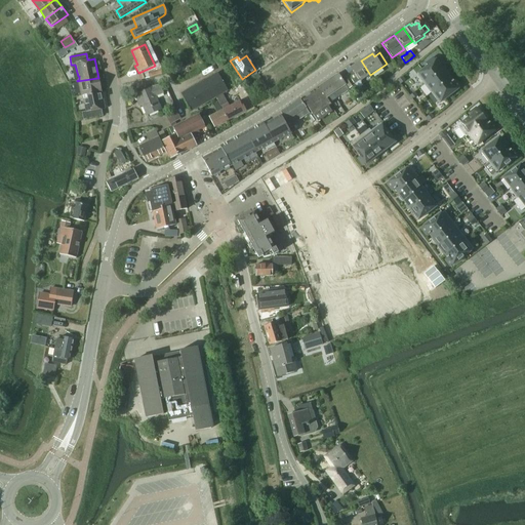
[(427,67),(416,75),(423,85),(442,71),(433,58),(426,65),(427,67)]
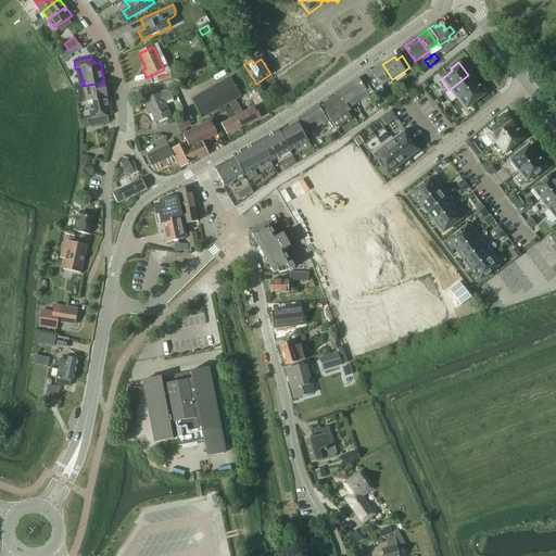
[(392,79),(382,64),(371,72),(374,75),(368,79),(376,90),(392,79)]
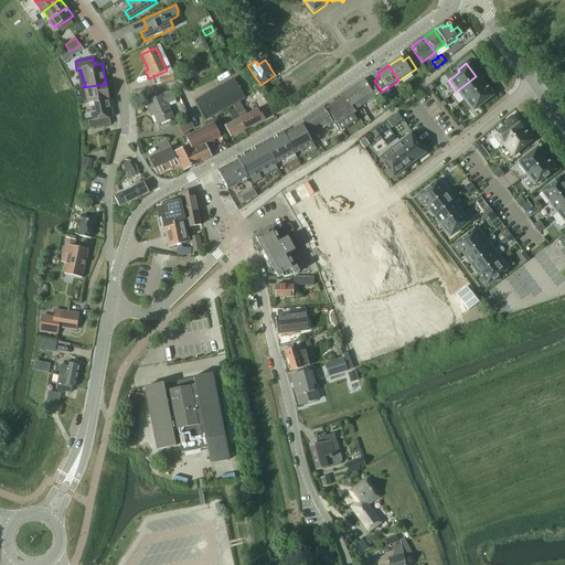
[(174,81),(172,74),(159,77),(161,84),(174,81)]
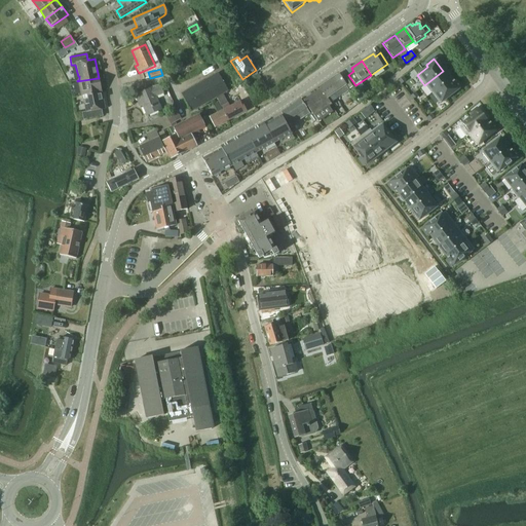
[(443,71),(424,85),(431,94),(450,79),(451,78),(448,74),(446,75),(443,71)]
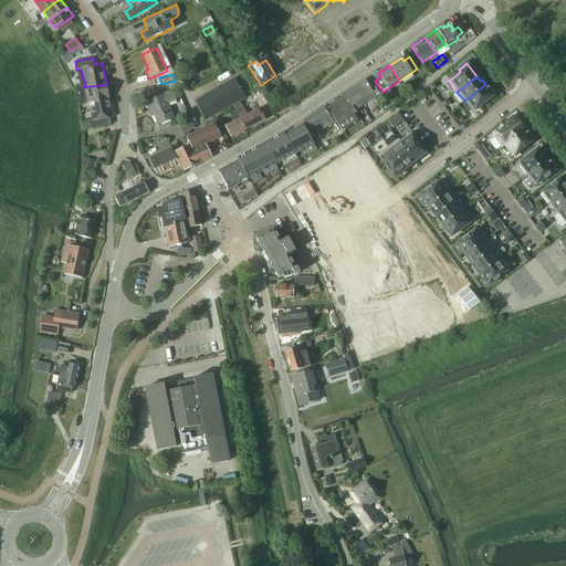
[(244,100),(233,80),(196,102),(207,121),(244,100)]
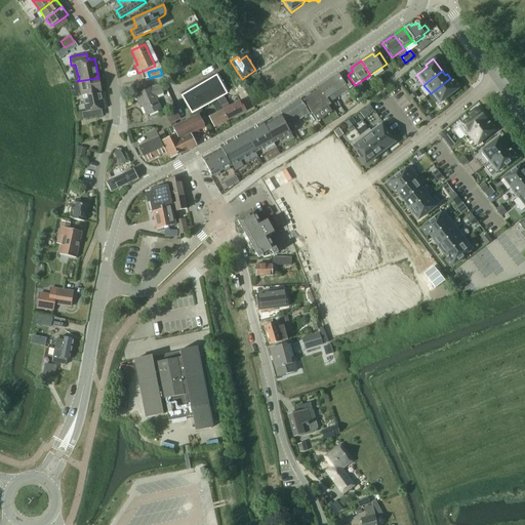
[(345,85),(337,74),(328,81),(335,91),(332,93),(336,98),(349,90),(345,85)]
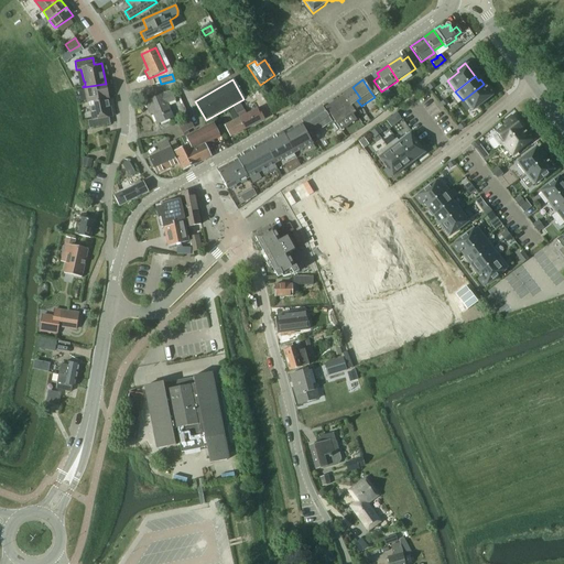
[(372,80),(367,85),(375,96),(380,91),(372,80)]
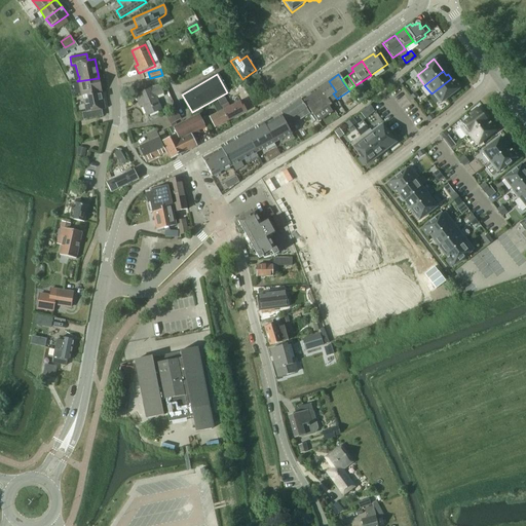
[(100,94),(98,78),(77,81),(80,97),(82,96),(100,94)]
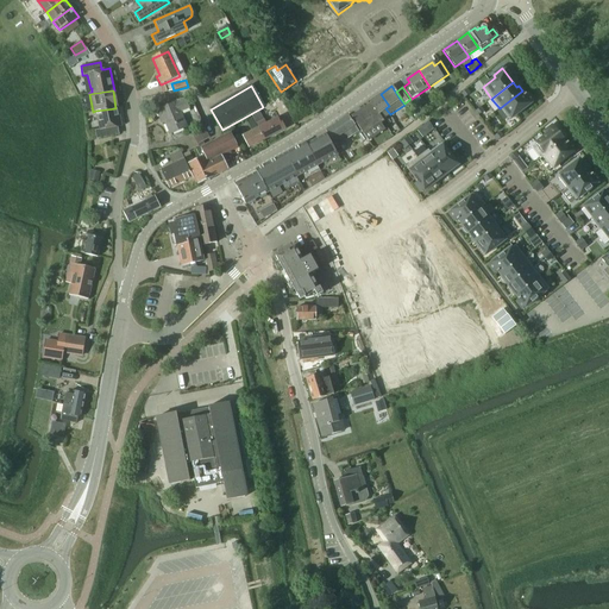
[(521,92),(500,108),(508,120),(519,113),(525,108),(523,108),(533,102),(526,94),(525,94),(523,95),(521,92)]
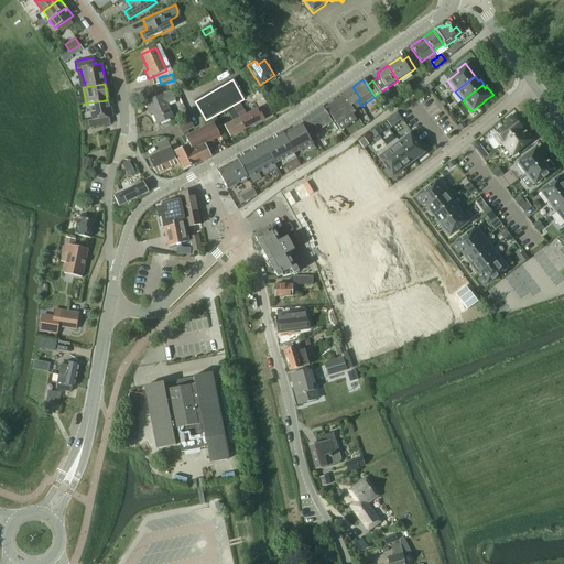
[(361,106),(357,100),(360,98),(353,87),(342,94),(344,96),(345,96),(351,106),(350,107),(355,114),(355,112),(354,111),(361,106)]
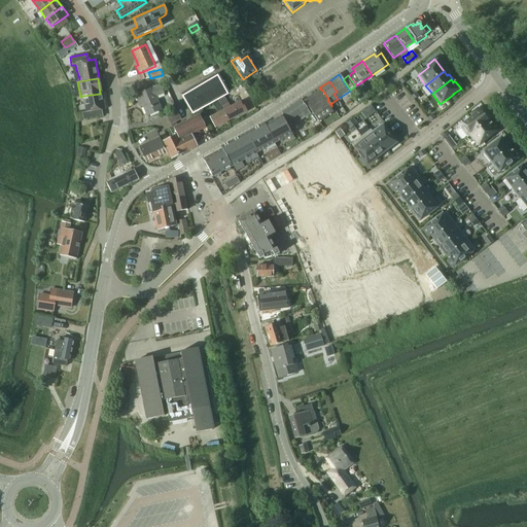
[(155,97),(163,95),(161,86),(152,90),(135,97),(138,102),(140,101),(147,117),(162,111),(155,97)]
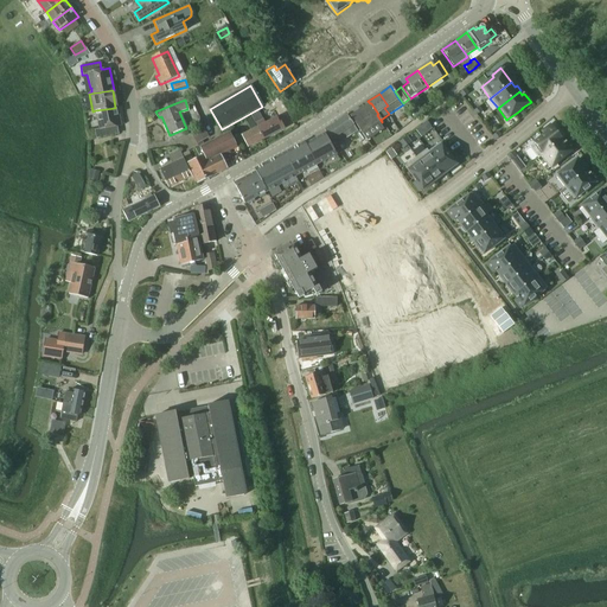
[(382,122),(377,115),(378,114),(371,103),(370,103),(350,116),(366,141),(384,129),(379,123),(382,122)]
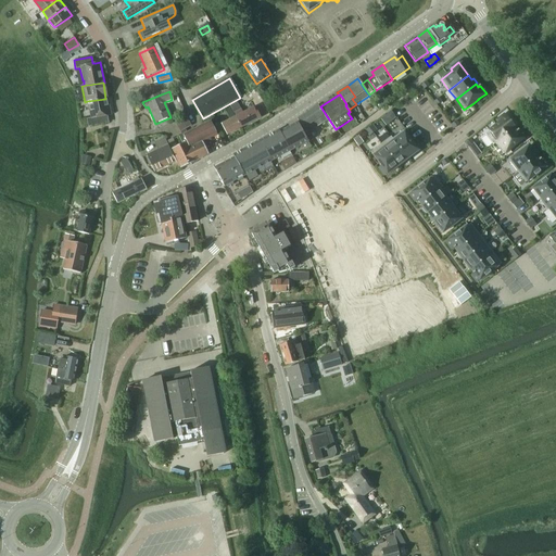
[(108,99),(105,99),(87,101),(88,105),(90,118),(86,119),(88,127),(108,123),(106,117),(110,117),(108,99)]
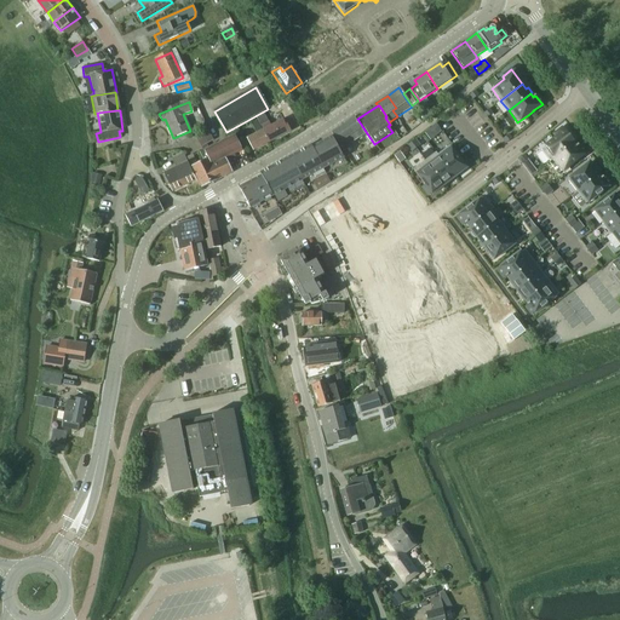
[(271,126),(264,113),(256,118),(263,131),(269,143),(296,130),(290,120),(287,121),(286,119),(271,126)]
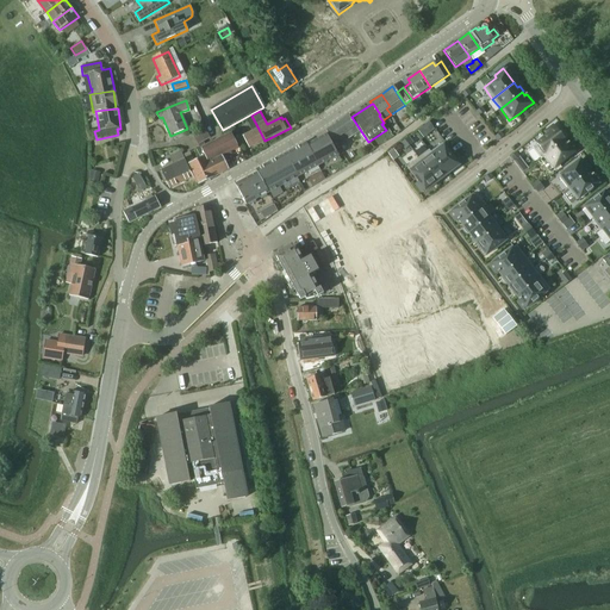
[(359,131),(348,116),(325,131),(337,149),(344,144),(342,142),(359,131)]
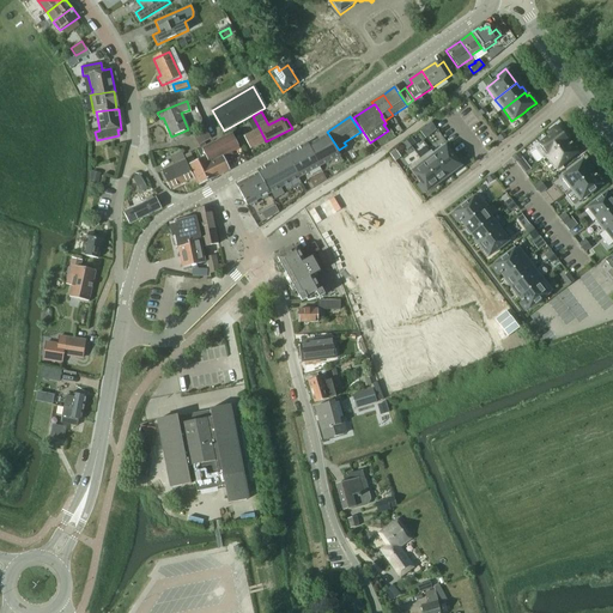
[(548,137),(534,149),(542,159),(566,141),(556,127),(547,134),(548,137)]
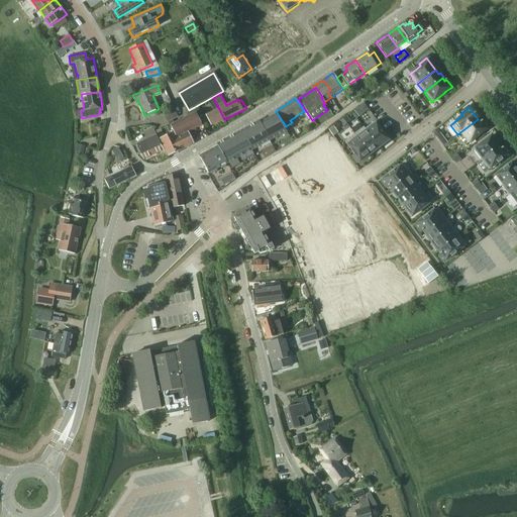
[(163,115),(167,124),(178,118),(173,109),(163,115)]
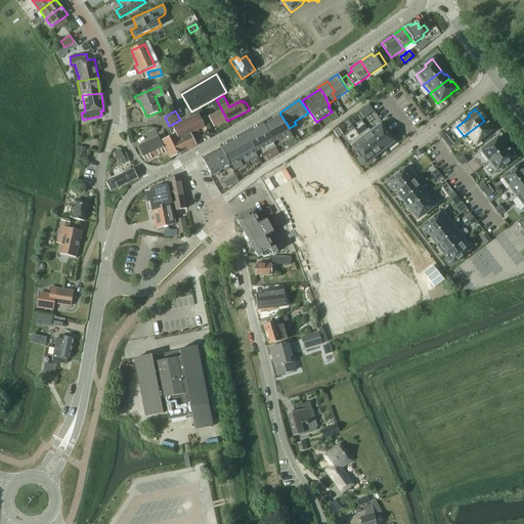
[(227,121),(222,111),(208,118),(213,128),(227,121)]
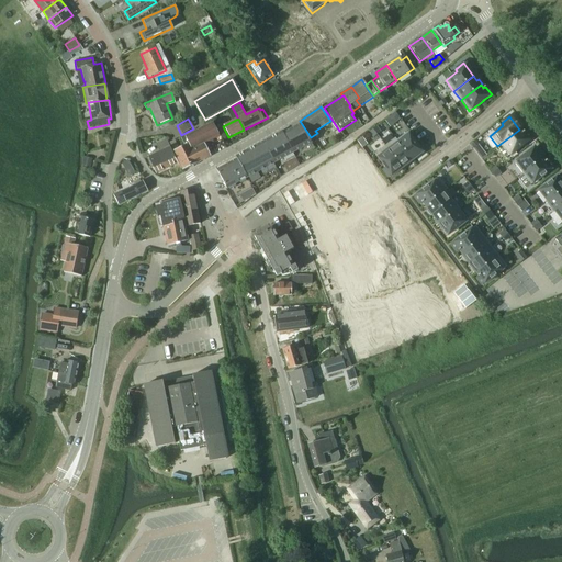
[(220,138),(212,124),(181,139),(184,146),(173,152),(182,171),(210,157),(204,145),(208,144),(209,146),(213,144),(212,142),(220,138)]
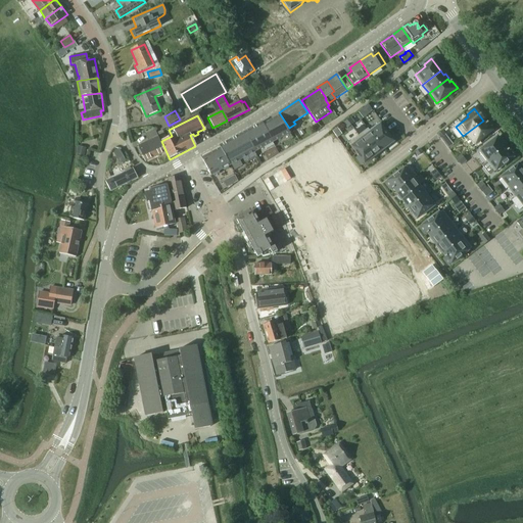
[(289,133),(279,115),(263,125),(273,142),(289,133)]
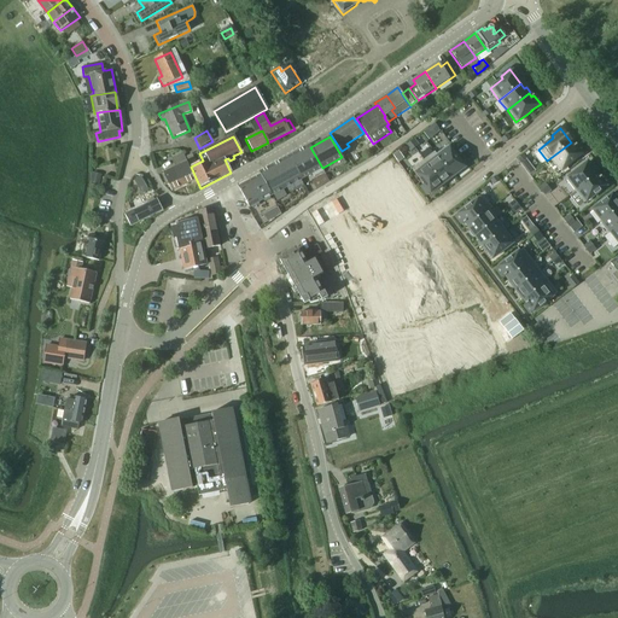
[(571,143),(547,161),(548,162),(549,159),(559,172),(569,163),(570,164),(575,159),(583,152),(577,144),(576,145),(575,145),(573,146),(571,143)]
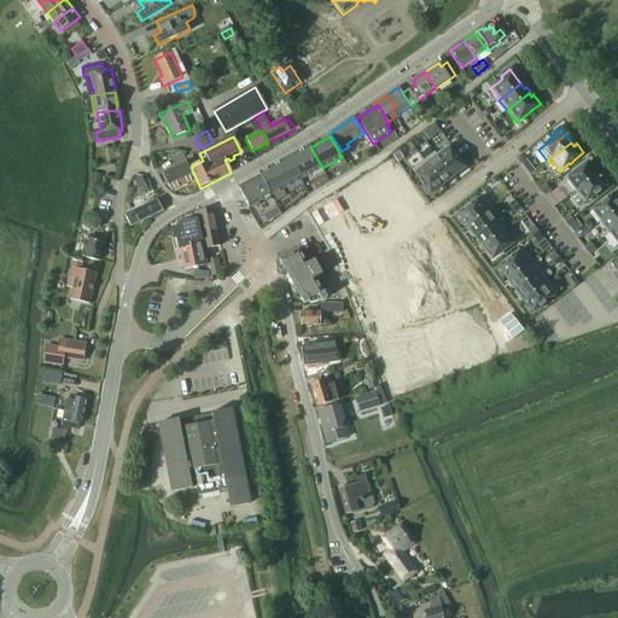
[(301,180),(322,168),(310,147),(309,145),(289,157),(301,180)]
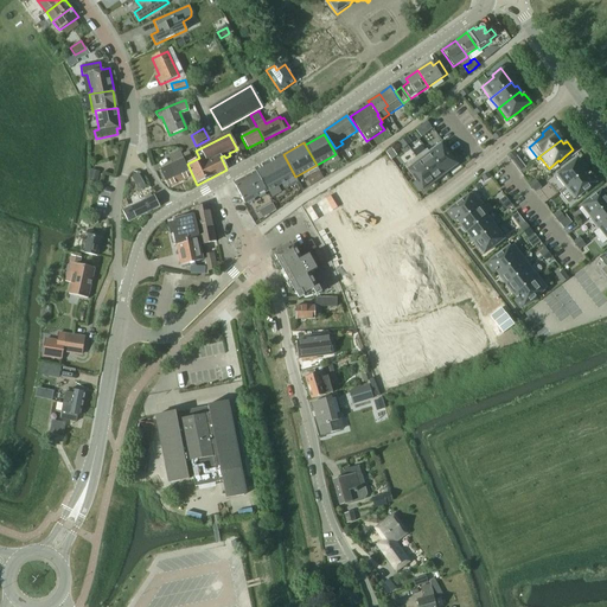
[(426,149),(443,173),(449,168),(451,171),(457,166),(455,165),(439,144),(428,152),(426,149)]
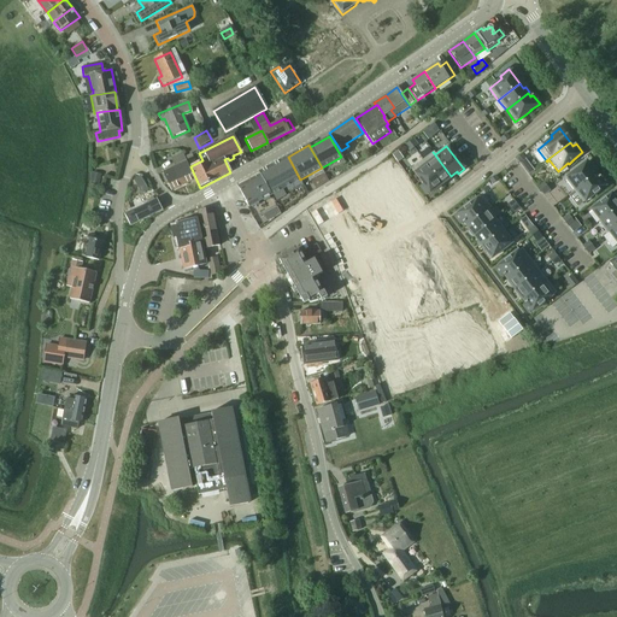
[(433,152),(422,160),(441,184),(442,186),(447,182),(446,180),(451,176),(433,152)]
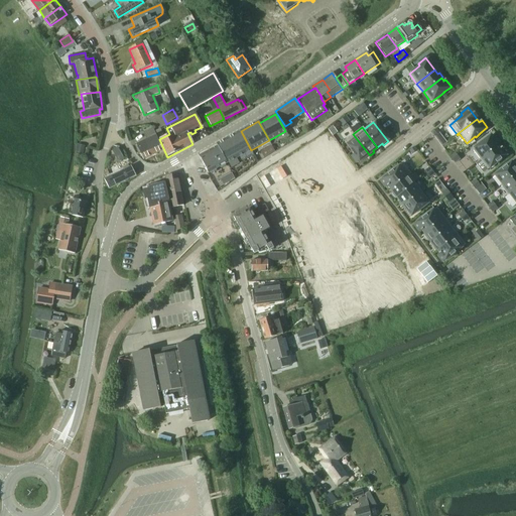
[(146,140),(143,142),(145,146),(147,146),(151,156),(163,150),(156,136),(152,128),(143,132),(146,140)]
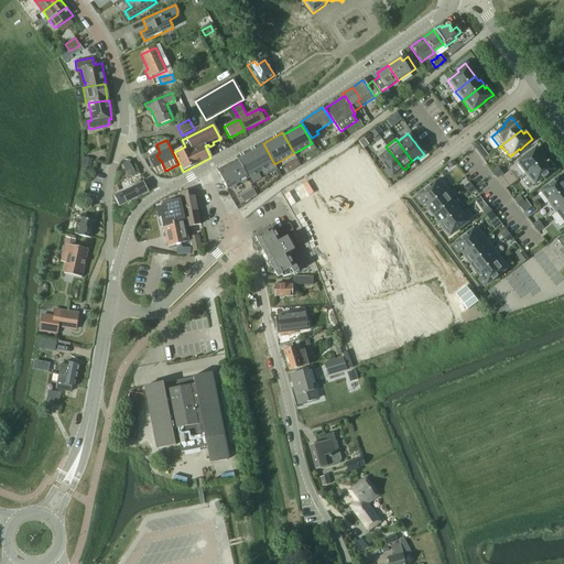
[(274,164),(263,143),(236,158),(237,160),(247,179),(248,179),(249,177),(252,183),(261,179),(258,173),(274,164)]
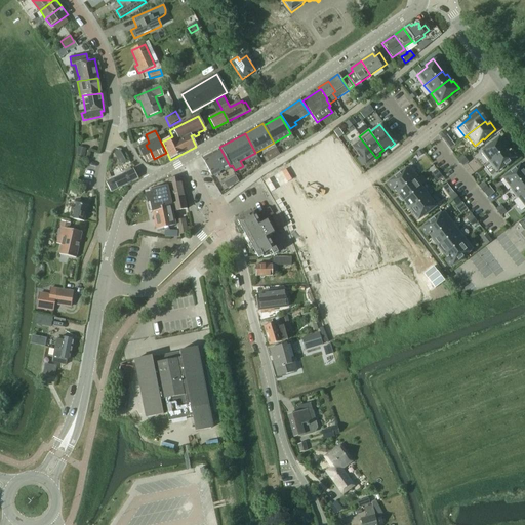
[(359,136),(350,144),(359,157),(357,158),(363,166),(375,157),(359,136)]
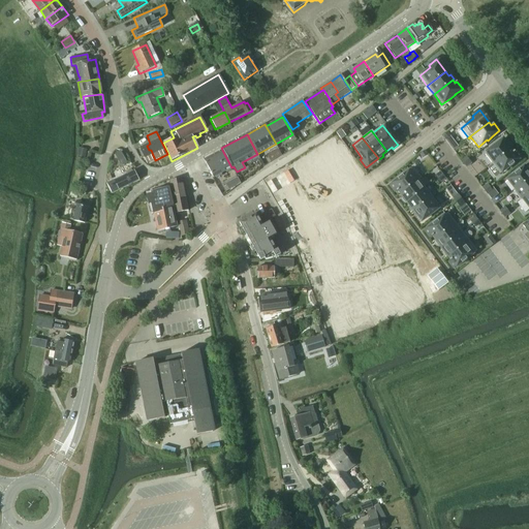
[(502,139),(484,154),(492,164),(510,150),(506,145),(507,144),(504,138),(502,139)]
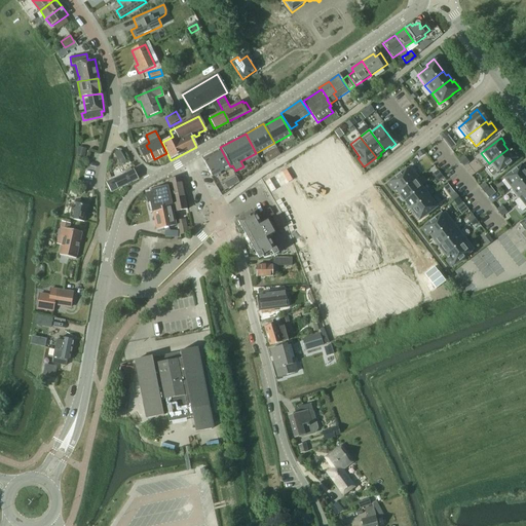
[(154,159),(150,149),(148,149),(146,145),(139,148),(146,163),(154,159)]
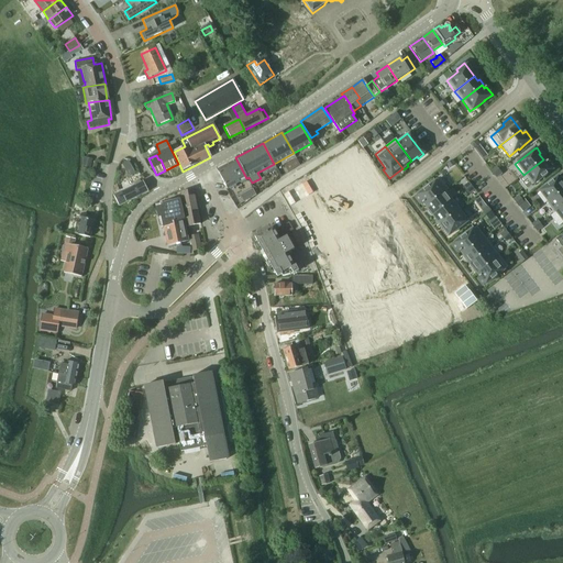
[(81,167),(90,168),(92,159),(84,157),(81,167)]
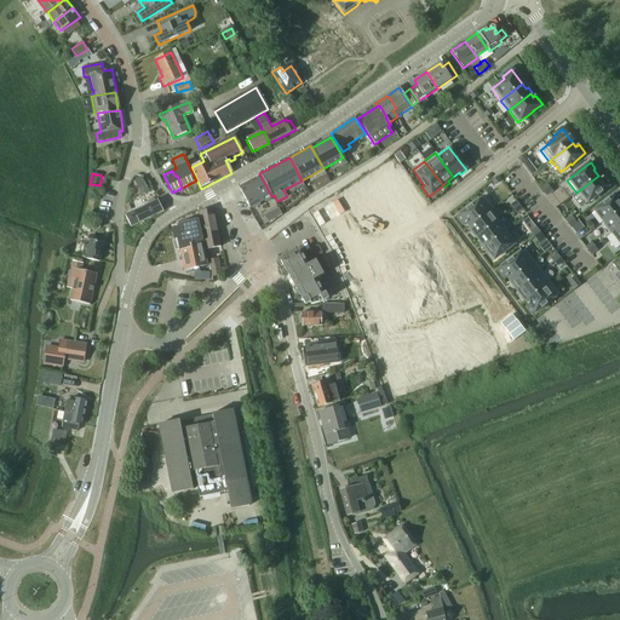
[(260,176),(239,188),(247,204),(250,208),(271,196),(260,176)]
